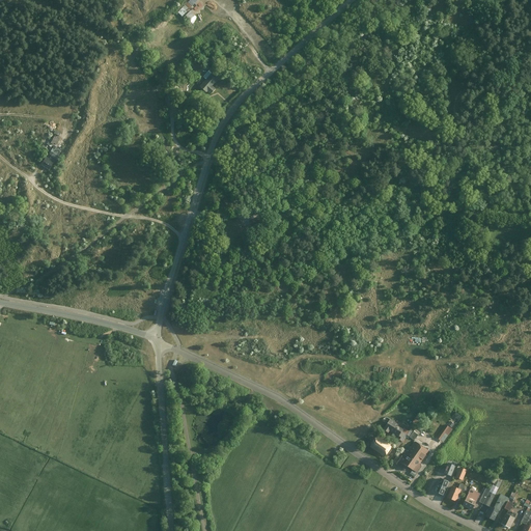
[(189,0),(185,6),(187,8),(189,9),(197,0),(189,0)]
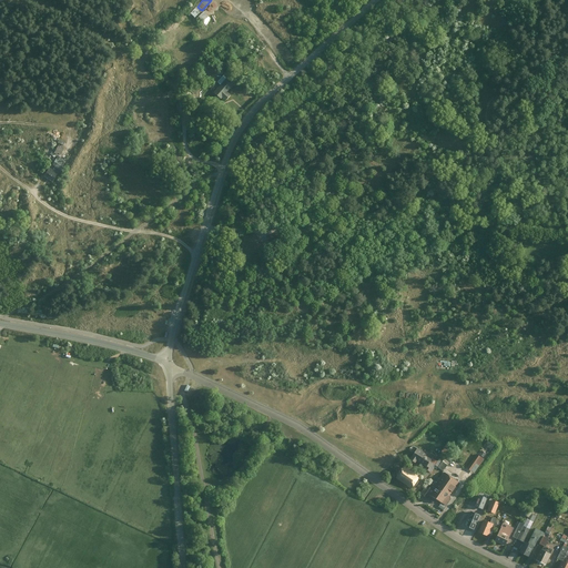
[(186,17),(182,21),(184,23),(189,19),(190,20),(192,17),(193,18),(199,12),(198,11),(200,9),(198,7),(190,14),(189,13),(186,17)]
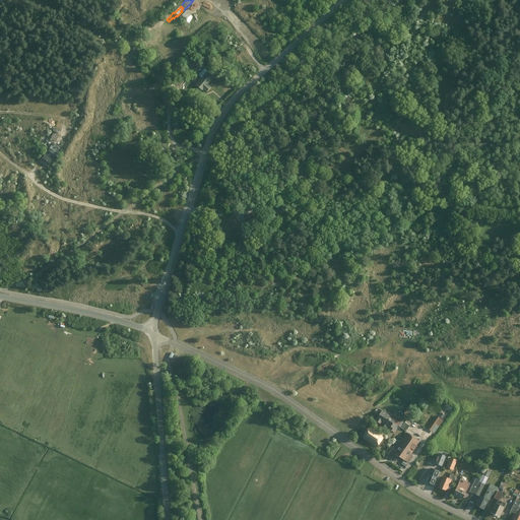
[(186,10),(181,15),(186,20),(191,15),(186,10)]
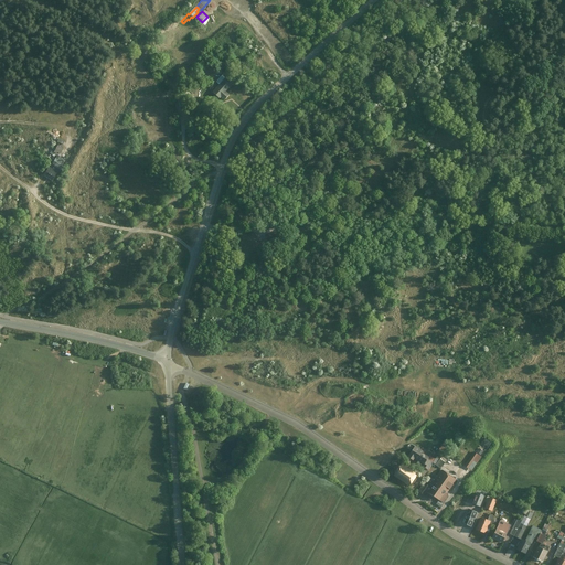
[(180,20),(171,30),(179,38),(188,28),(183,23),(181,21),(180,20)]
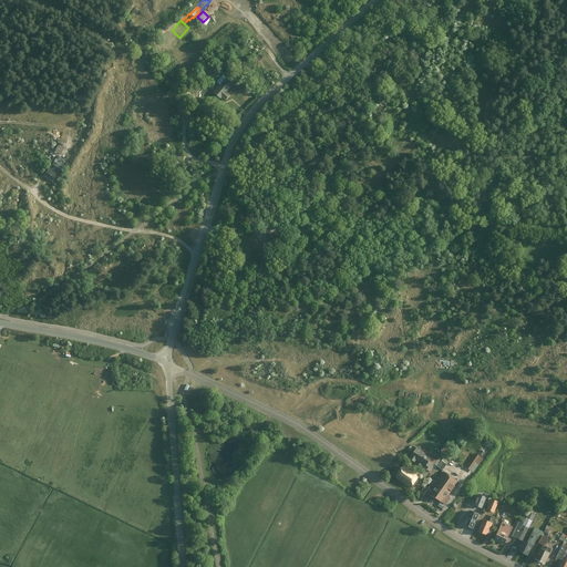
[(161,35),(153,44),(161,51),(168,43),(161,35)]
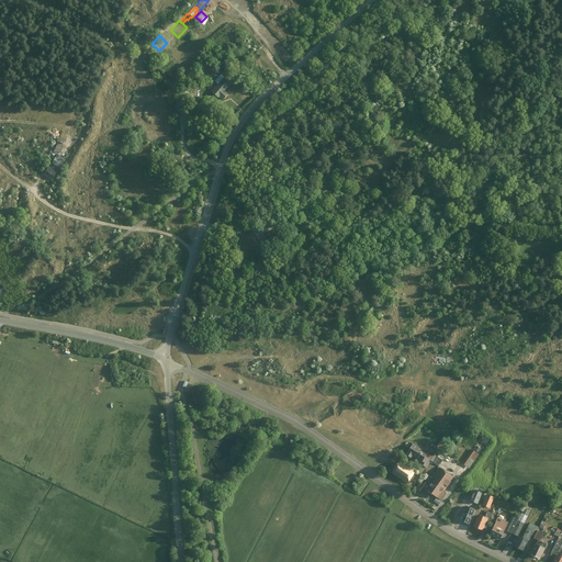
[(206,66),(205,70),(215,74),(216,68),(212,67),(213,65),(206,64),(206,66)]
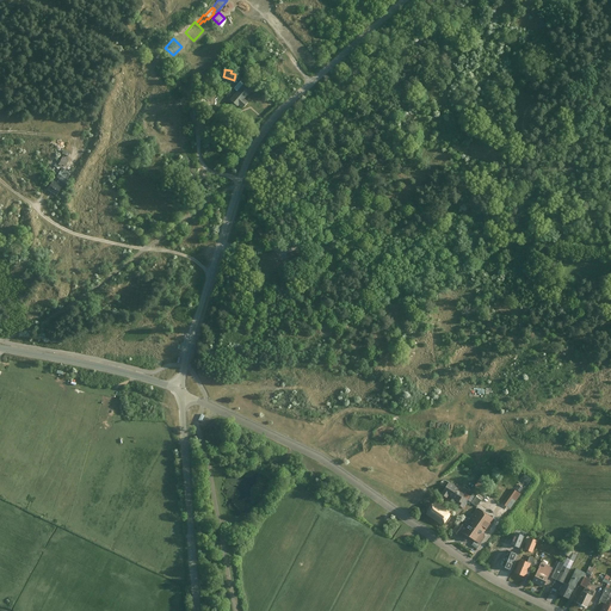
[(240,80),(233,88),(236,92),(229,100),(236,106),(238,105),(242,109),(248,103),(245,99),(251,91),(240,80)]
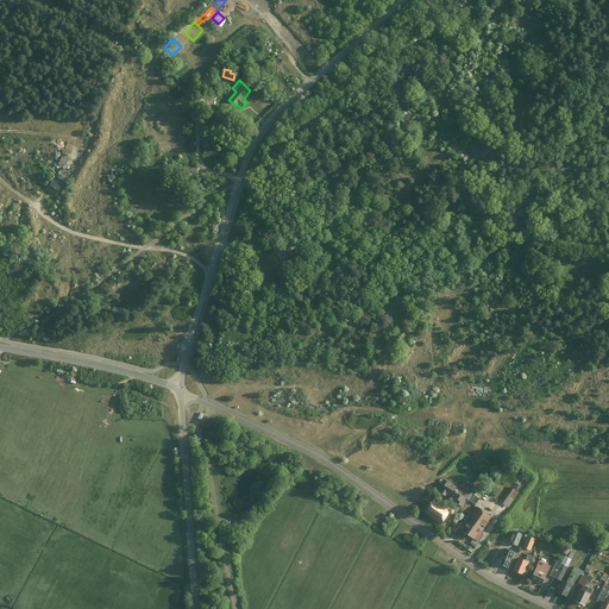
[(60,164),(56,162),(55,165),(61,168),(63,163),(68,165),(70,159),(63,156),(60,164)]
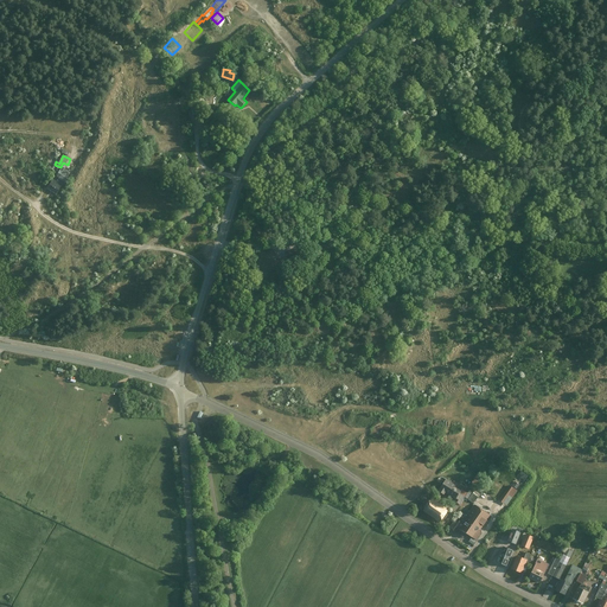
[(56,184),(52,180),(46,189),(55,195),(59,189),(61,190),(68,179),(65,178),(69,173),(62,168),(55,178),(58,179),(56,184)]
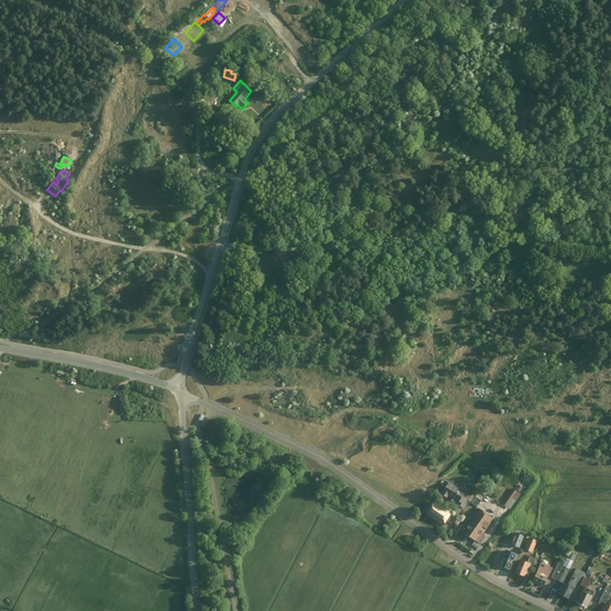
[(276,263),(277,271),(273,271),(275,277),(288,277),(287,270),(292,270),(292,261),(285,261),(276,263)]
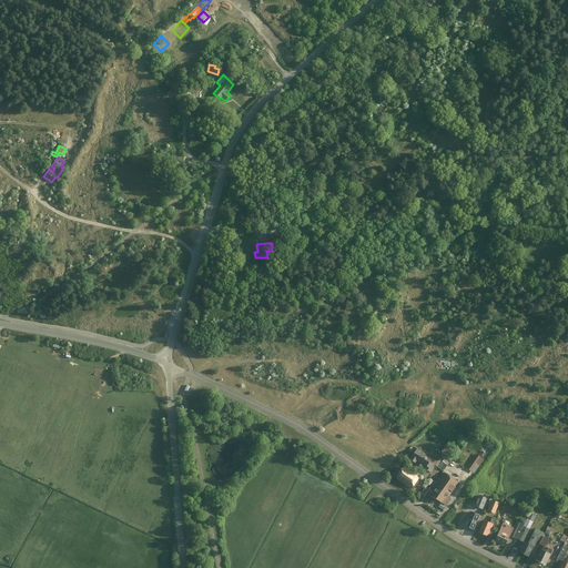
[(448,443),(443,452),(448,455),(454,446),(448,443)]
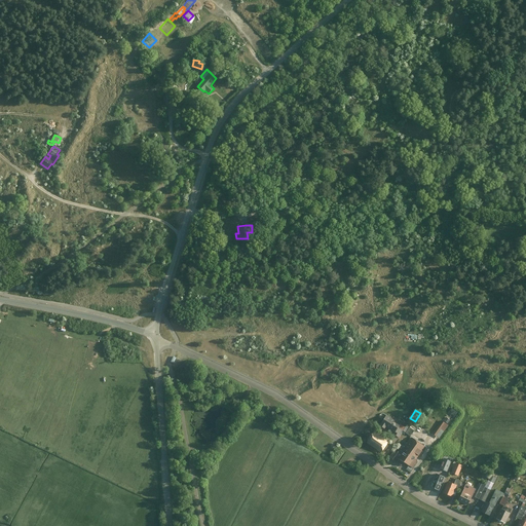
[(400,435),(404,427),(388,416),(383,424),(400,435)]
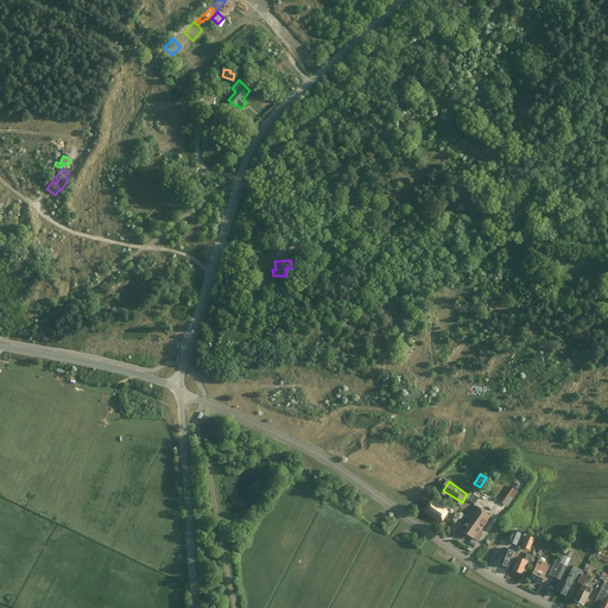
[(511,486),(500,501),(507,506),(518,492),(511,486)]
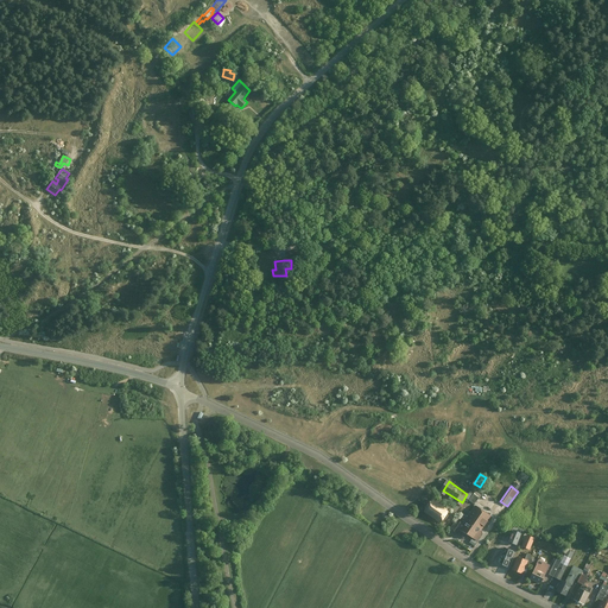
[(424,512),(441,523),(448,512),(431,500),(424,512)]
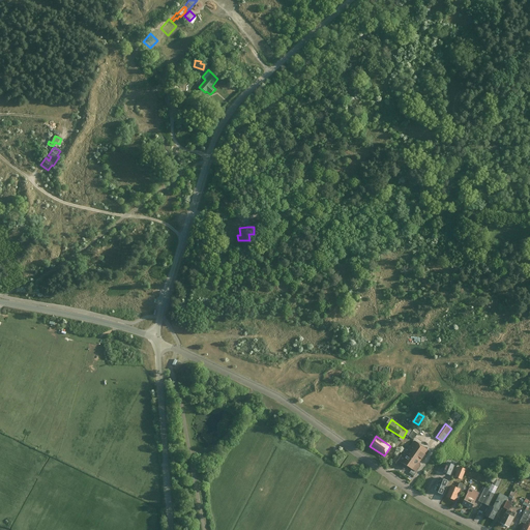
[(402,463),(414,471),(429,450),(417,442),(402,463)]
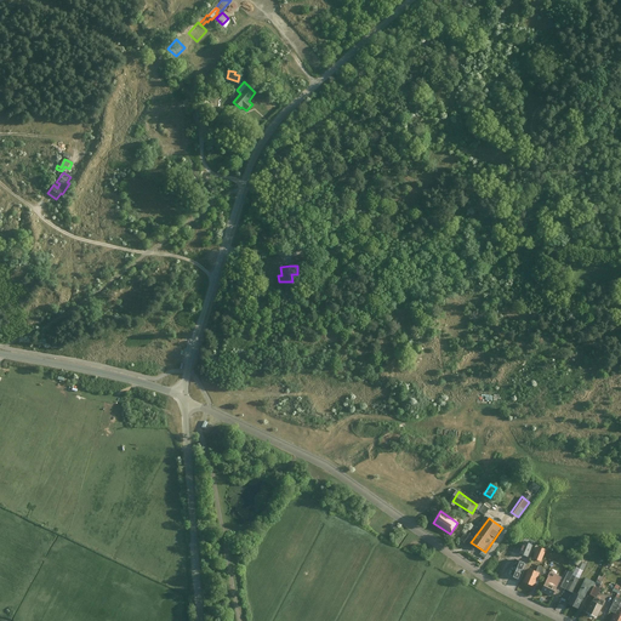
[(545,560),(548,547),(540,545),(535,558),(545,560)]
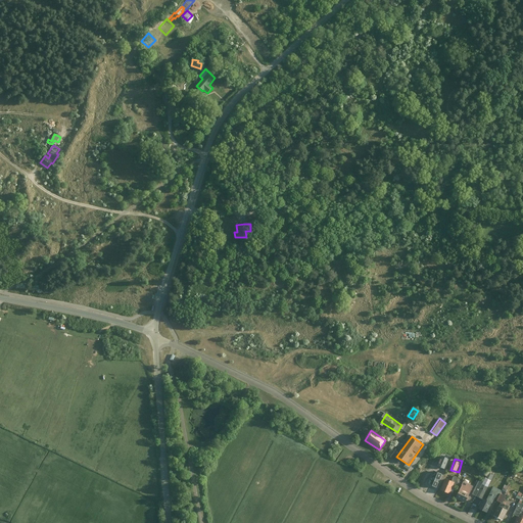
[(448,493),(454,482),(445,479),(441,490),(448,493)]
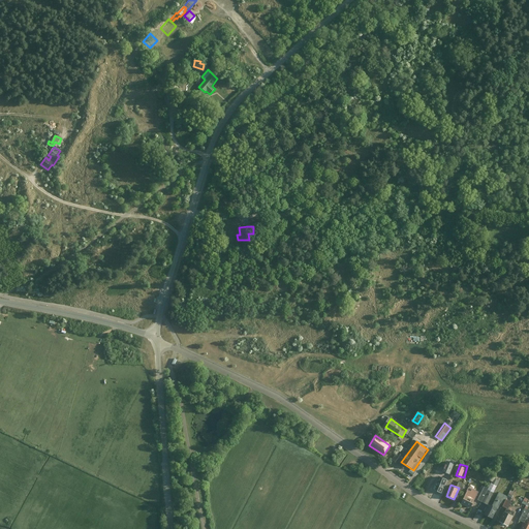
[(479,500),(488,504),(495,491),(486,487),(479,500)]
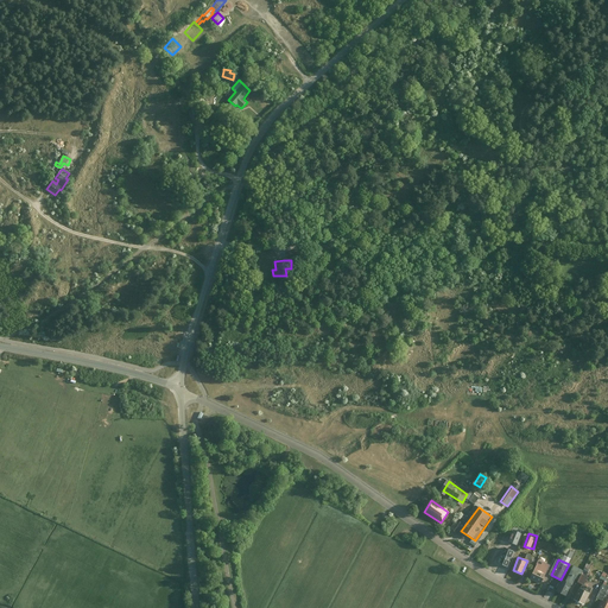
[(542,583),(550,565),(539,561),(531,578),(542,583)]
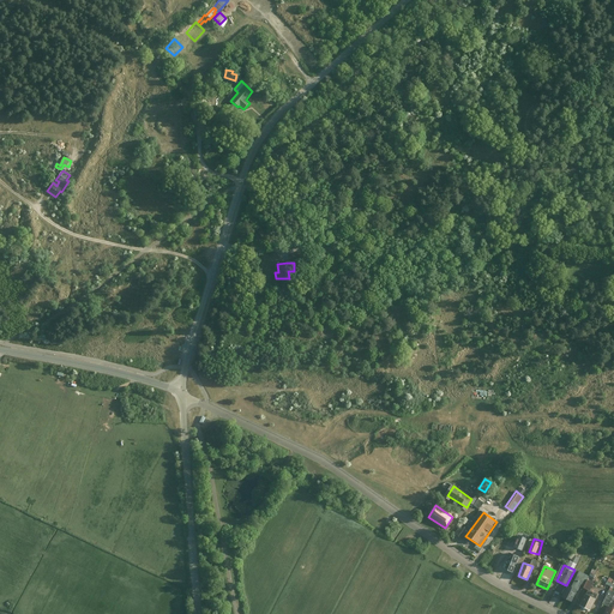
[(565,600),(573,603),(585,579),(578,575),(565,600)]
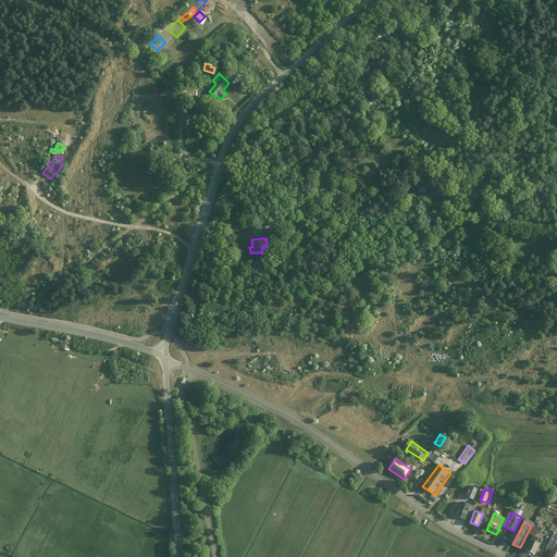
[(540,528),(533,524),(530,531),(536,534),(540,528)]
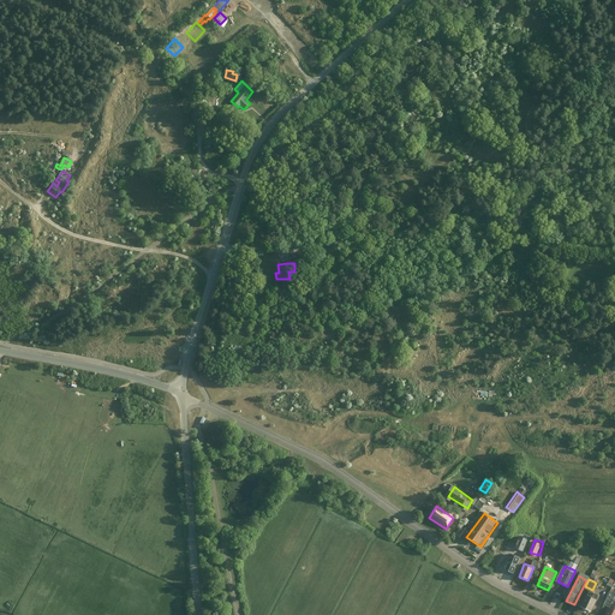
[(581,609),(591,614),(599,596),(590,591),(581,609)]
